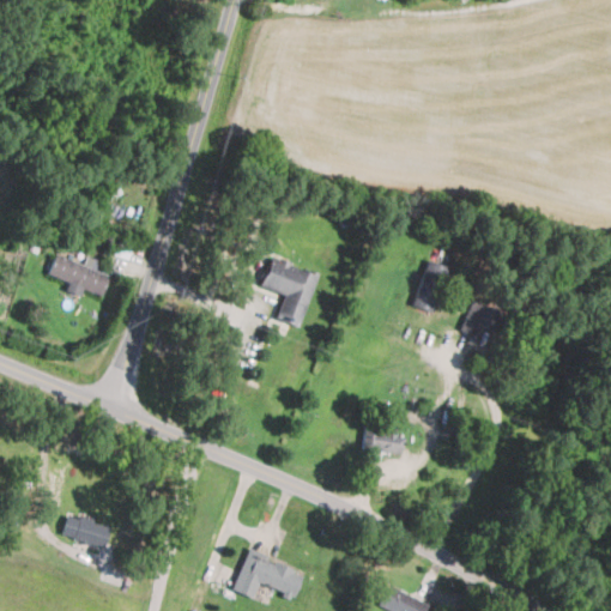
[(49,274),(68,282),(66,290),(82,296),(84,290),(103,296),(110,276),(96,271),(100,261),(88,256),(84,265),(56,254),(49,274)]
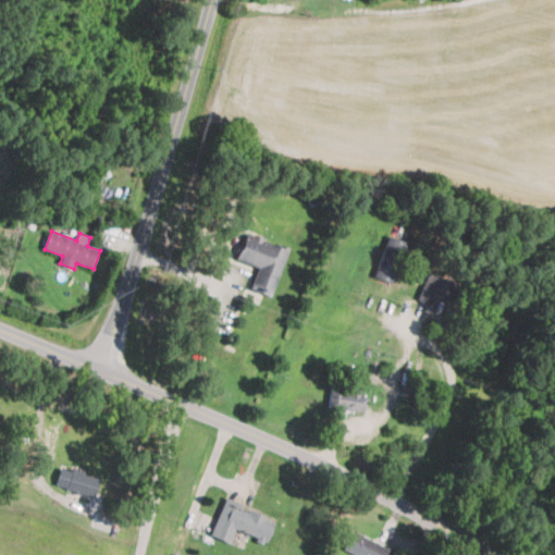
[(272,297),(291,249),(247,233),(237,260),(259,268),(250,290),(272,297)]
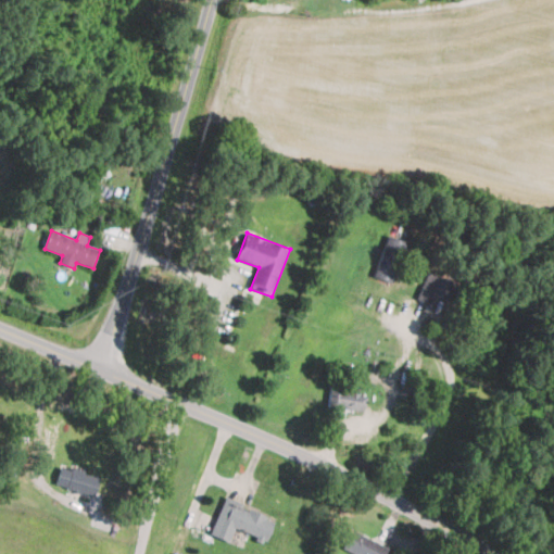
[(405,241),(386,237),(376,278),(395,282),(405,241)]
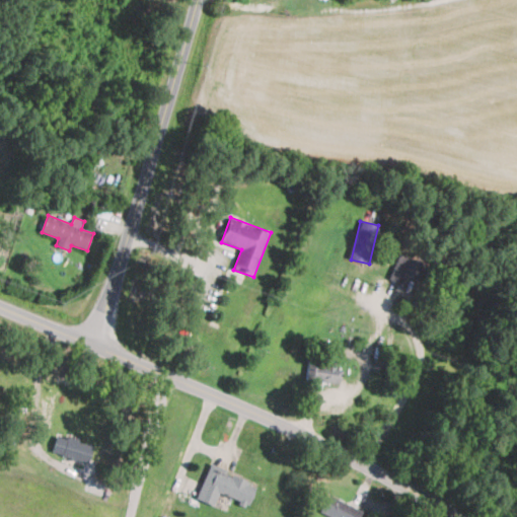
[(397,283),(400,275),(417,281),(424,264),(399,254),(390,280),(397,283)]
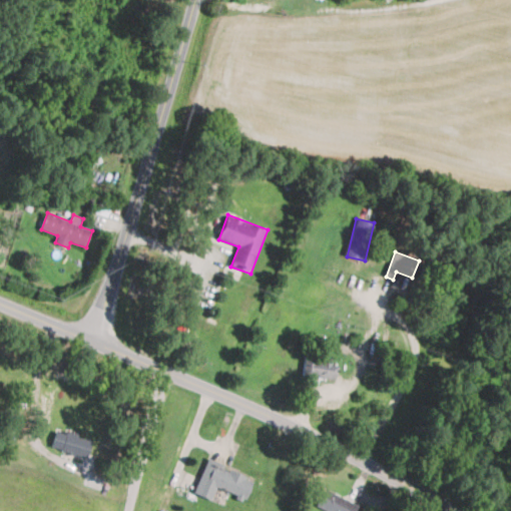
[(333,365),(336,342),(321,340),(318,359),(306,357),(304,375),(337,380),(339,366),(333,365)]
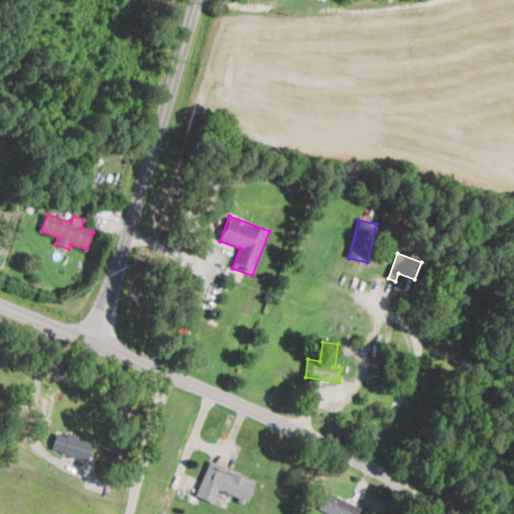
[(88,462),(94,443),(68,435),(67,436),(57,433),(52,451),(88,462)]
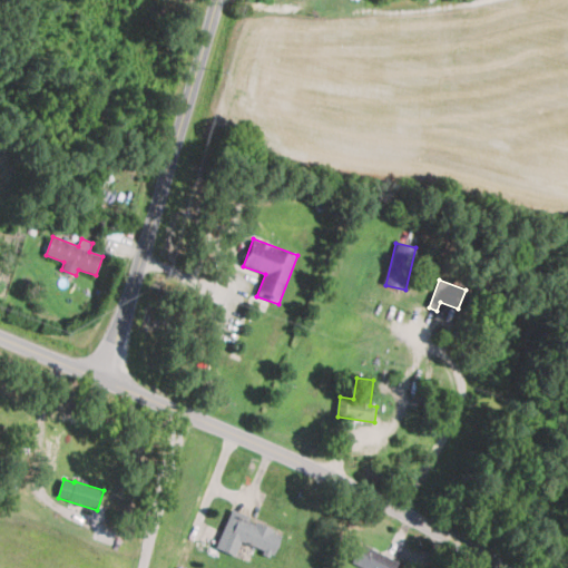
[(217,549),(236,556),(241,544),(275,556),(283,534),(229,513),(217,549)]
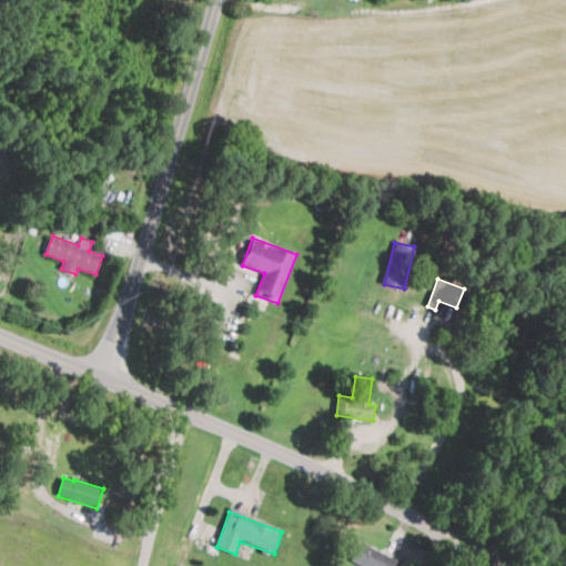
[(350,561),(360,565),(393,565),(396,561),(360,542),(350,561)]
